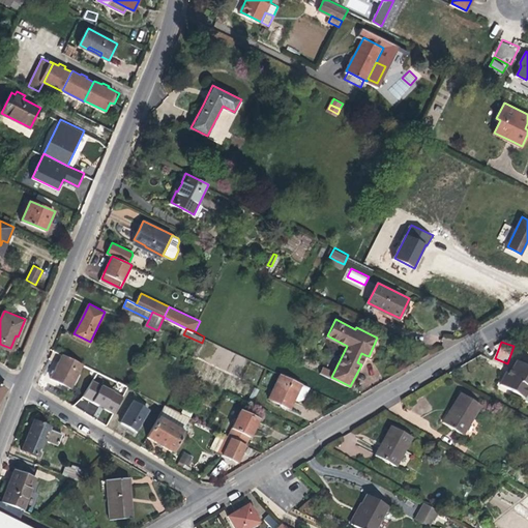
[(72,387),(84,363),(63,353),(58,365),(52,377),(72,387)]
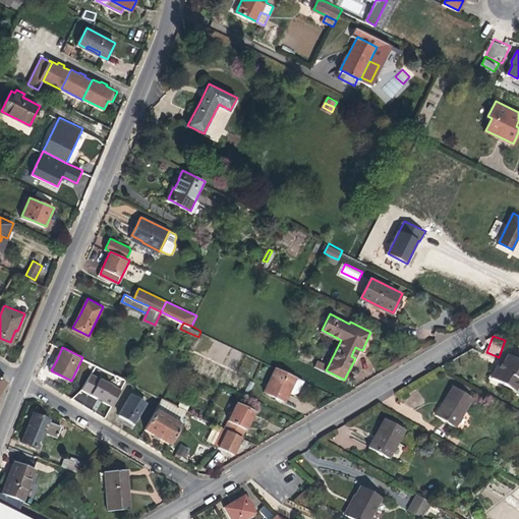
[(357,353),(359,349),(355,347),(351,356),(355,358),(357,353)]
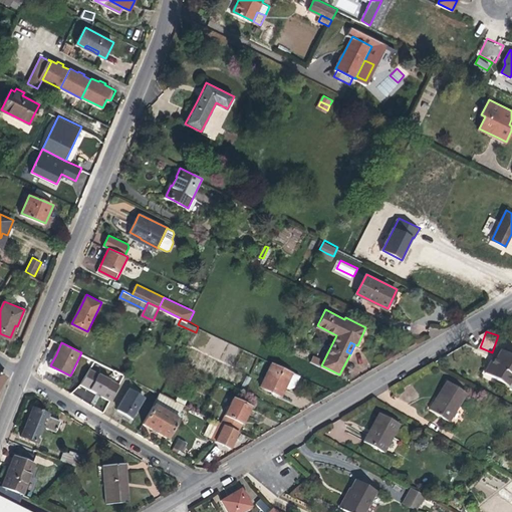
[(511,352),(503,348),(498,356),(498,357),(499,357),(496,362),(492,360),(486,371),(506,382),(511,386),(511,352)]
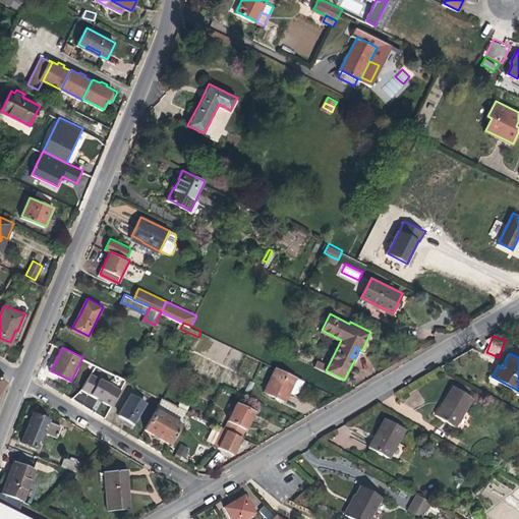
[(318,366),(326,370),(329,364),(320,360),(318,366)]
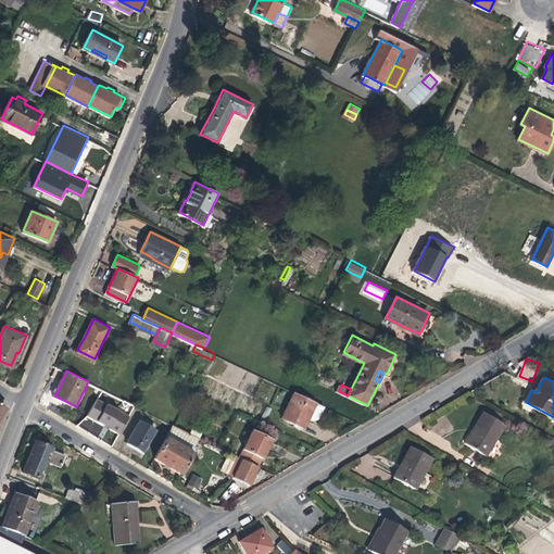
[(309,420),(311,417),(317,402),(296,391),(282,417),(305,427),(309,420)]
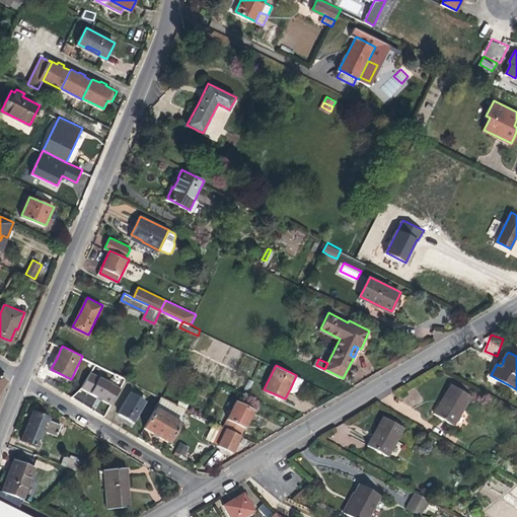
[(91,372),(82,387),(99,396),(101,393),(104,395),(102,398),(113,403),(121,387),(91,372)]
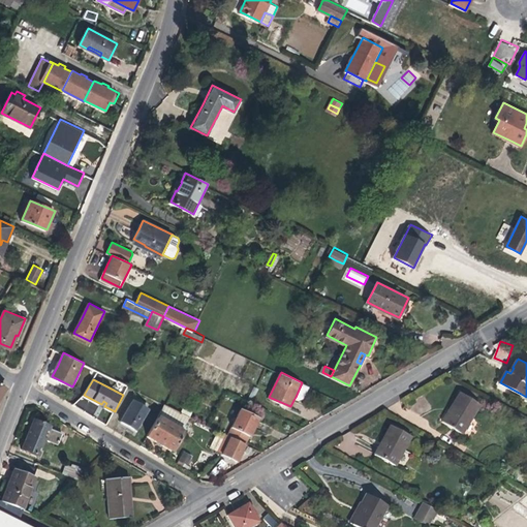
[(302,382),(296,397),(301,399),(303,398),(305,396),(310,385),(302,382)]
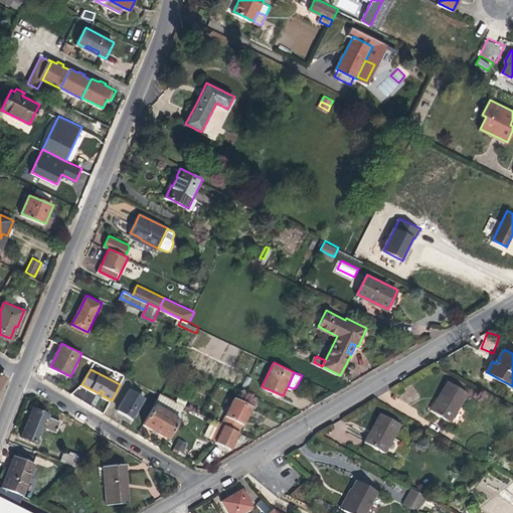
[(451,420),(468,392),(449,380),(441,394),(432,409),(451,420)]
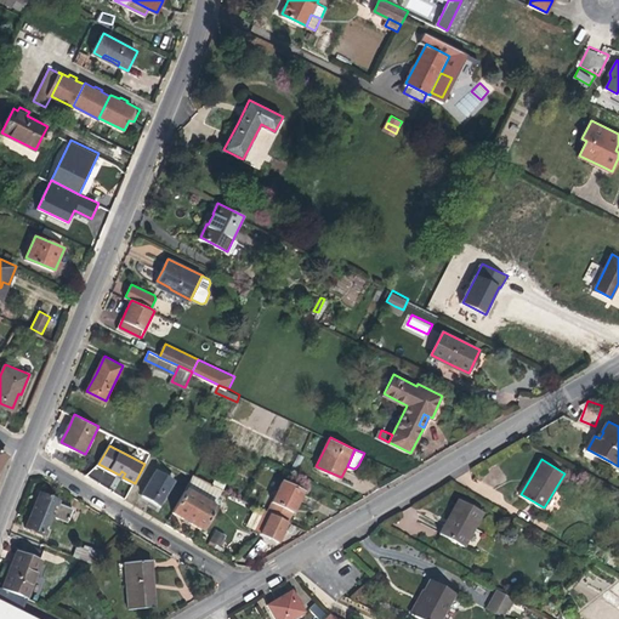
[(160,503),(175,480),(158,469),(143,493),(153,499),(160,503)]
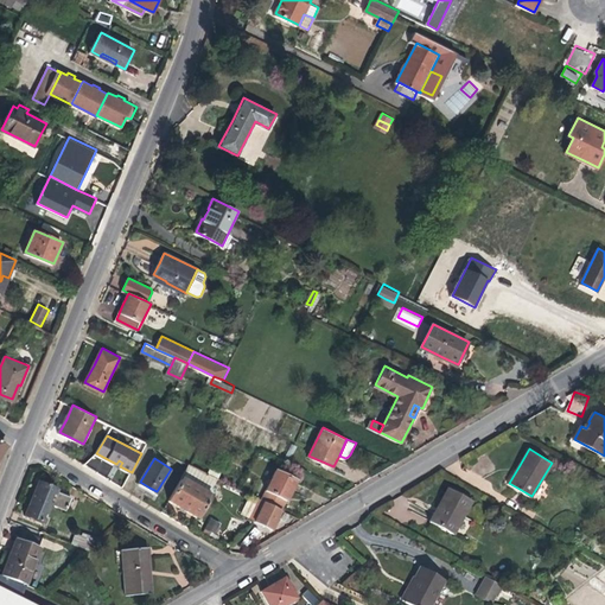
[(210,492),(218,477),(209,472),(191,462),(170,500),(188,509),(199,516),(212,494),(210,492)]
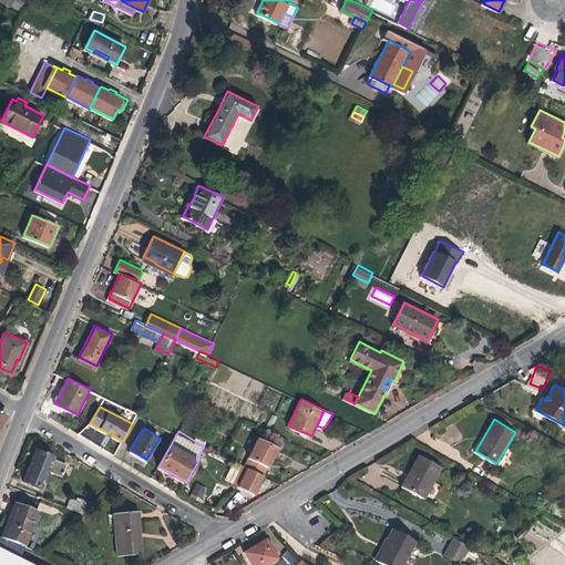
[(204,445),(207,440),(198,435),(195,441),(204,445)]
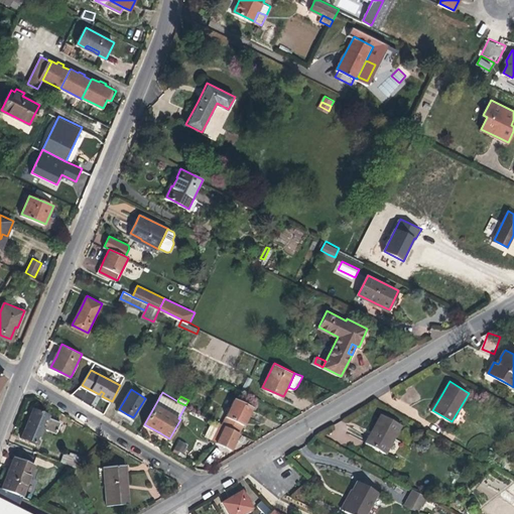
[(247,420),(253,407),(235,398),(223,423),(226,424),(241,432),(247,420)]
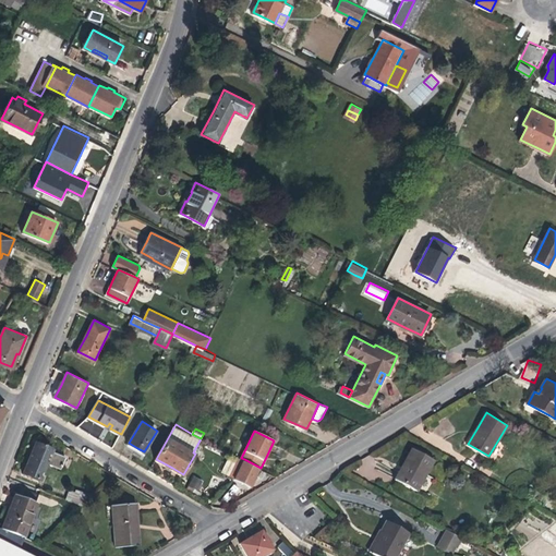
[(49,462),(53,450),(55,448),(37,440),(31,456),(24,472),(41,480),(49,462)]
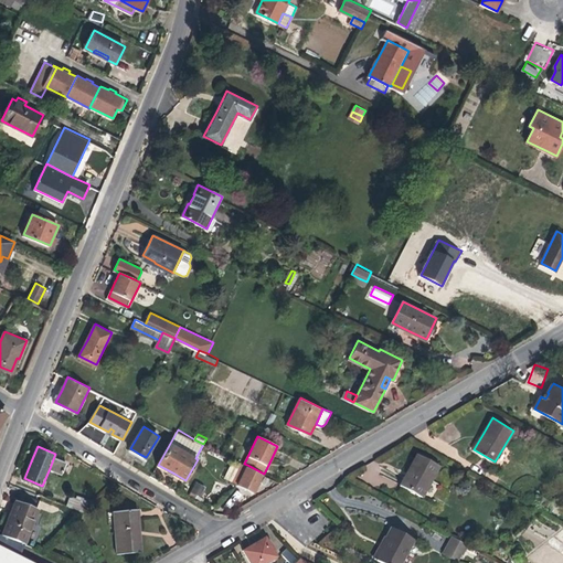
[(423,496),(441,465),(418,453),(410,469),(402,484),(423,496)]
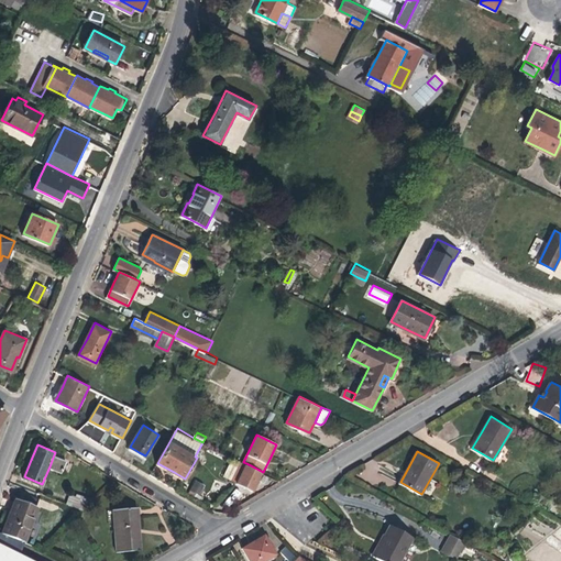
[(67,460),(54,454),(50,466),(63,472),(67,460)]
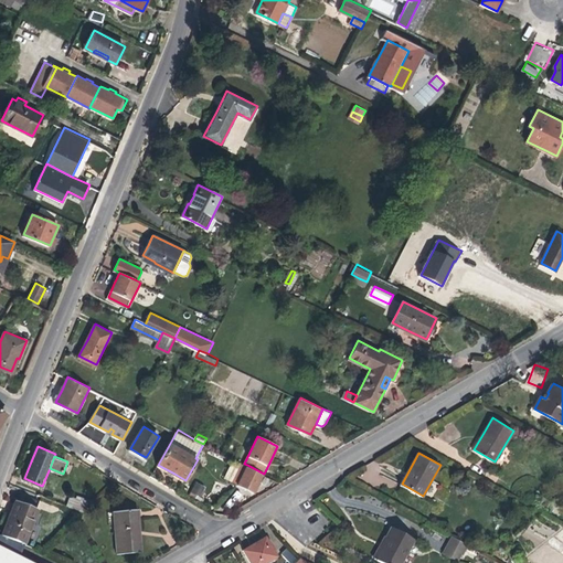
[(238,484),(247,465),(244,464),(242,463),(233,481),(238,484)]
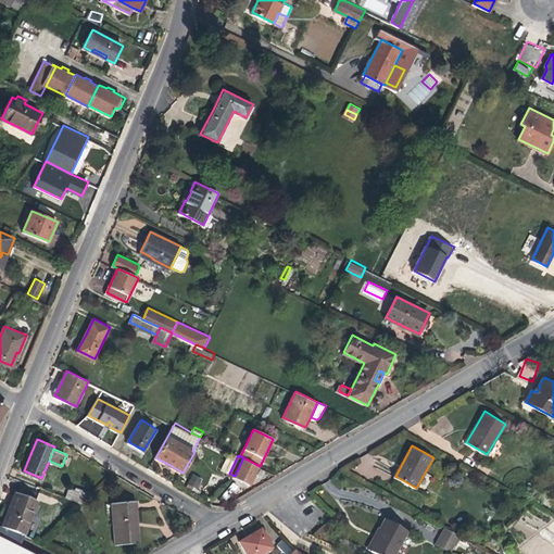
[(251,483),(260,466),(243,457),(235,476),(251,483)]
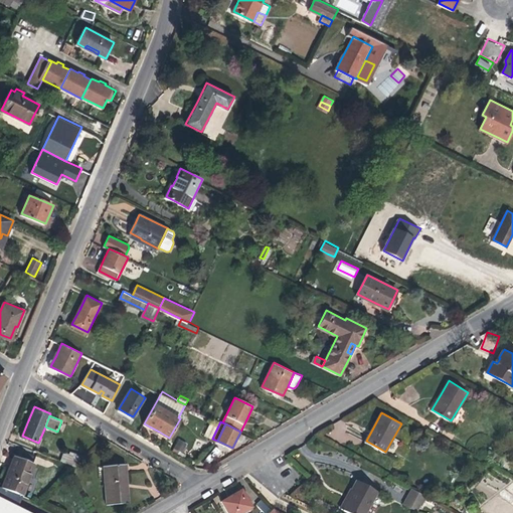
[(179,437),(175,450),(185,454),(190,441),(179,437)]
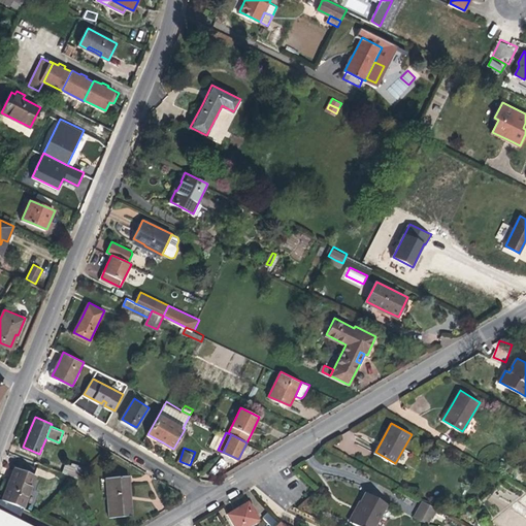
[(78,477),(88,467),(73,462),(72,465),(67,462),(64,471),(77,477),(78,477)]
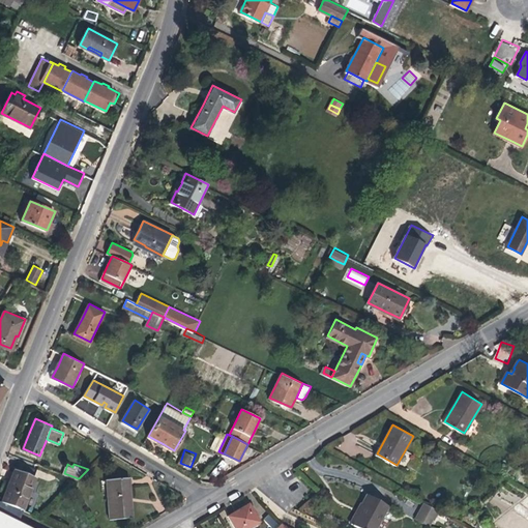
[(24,508),(36,477),(16,469),(9,486),(3,500),(24,508)]
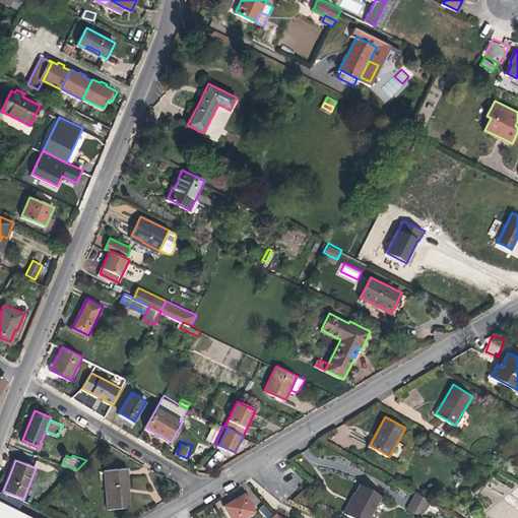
[(130,494),(129,483),(127,483),(125,467),(106,469),(109,508),(131,507),(130,494)]
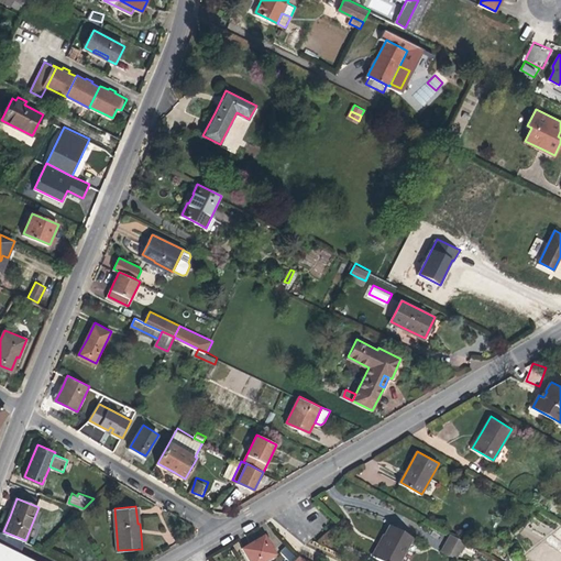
[(411,560),(417,552),(407,547),(414,536),(392,524),(385,536),(383,539),(381,543),(374,556),(384,560),(411,560)]
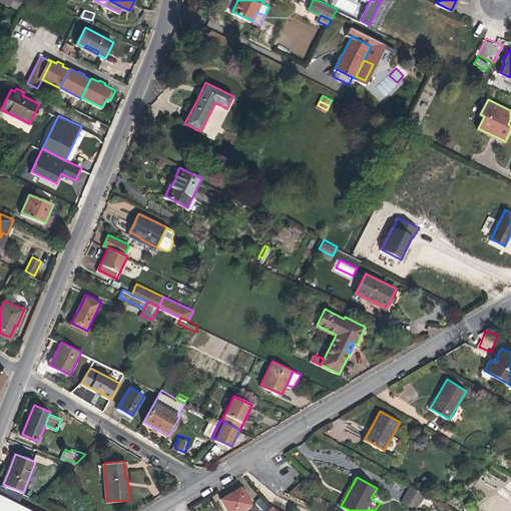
[(32,510),(19,504),(23,492),(3,484),(0,483),(0,510),(32,510)]
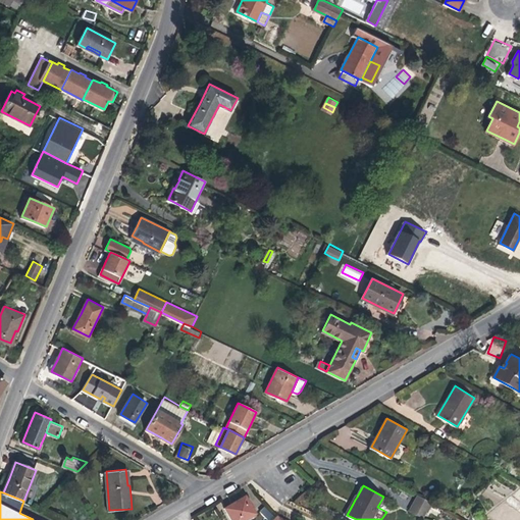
[(232,519),(244,519),(257,512),(250,501),(249,498),(247,495),(236,501),(225,507),(232,519)]
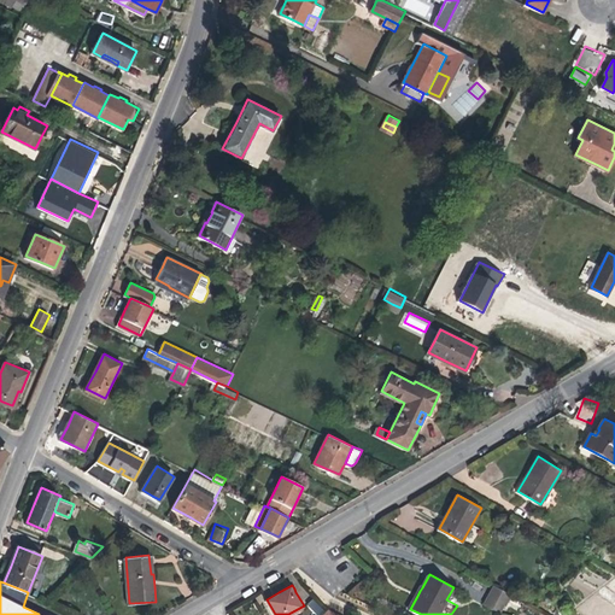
[(501,611),(511,592),(497,585),(492,596),(491,595),(486,603),(501,611)]
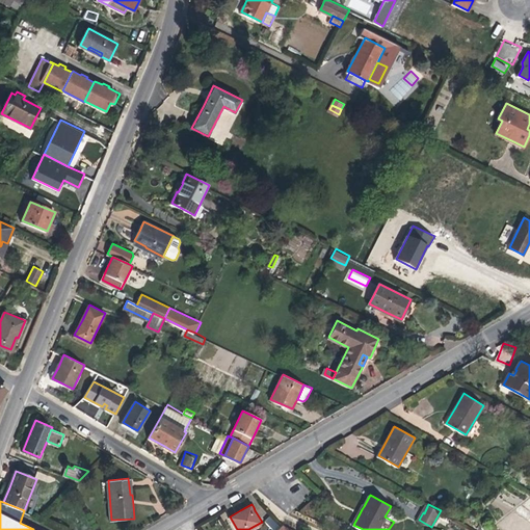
[(275,529),(281,525),(271,515),(266,520),(275,529)]
